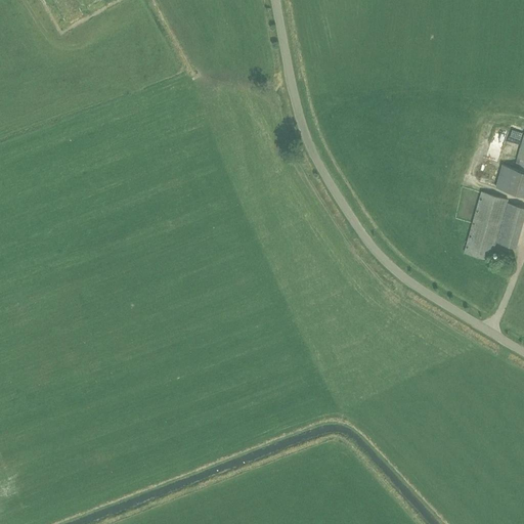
[(523,135),(515,168),(523,170),(523,135)]
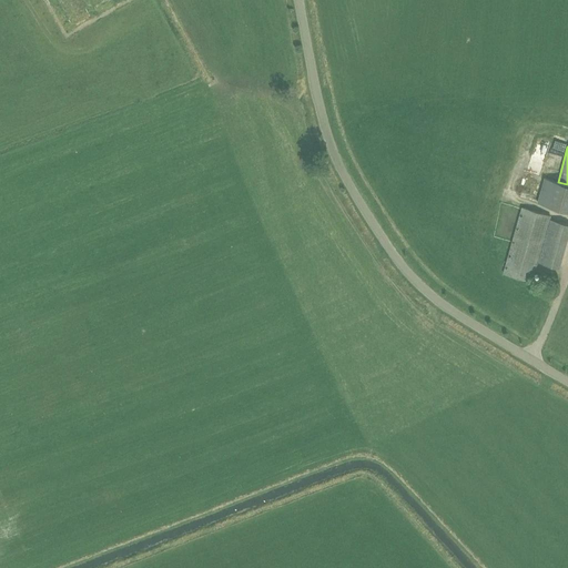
[(567,211),(567,184),(558,182),(545,179),(538,203),(567,211)]
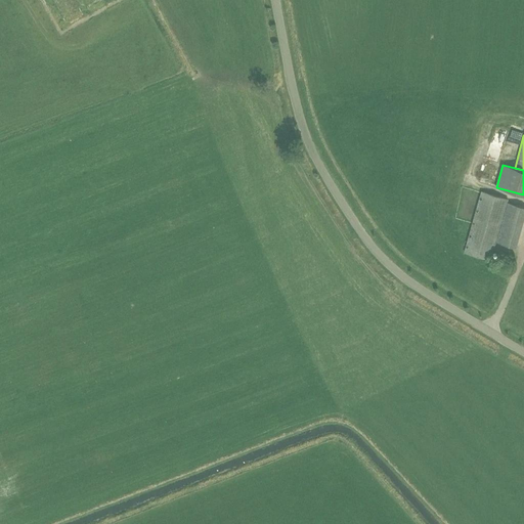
[(495,242),(507,202),(508,199),(481,191),(464,252),(490,259),(495,242)]
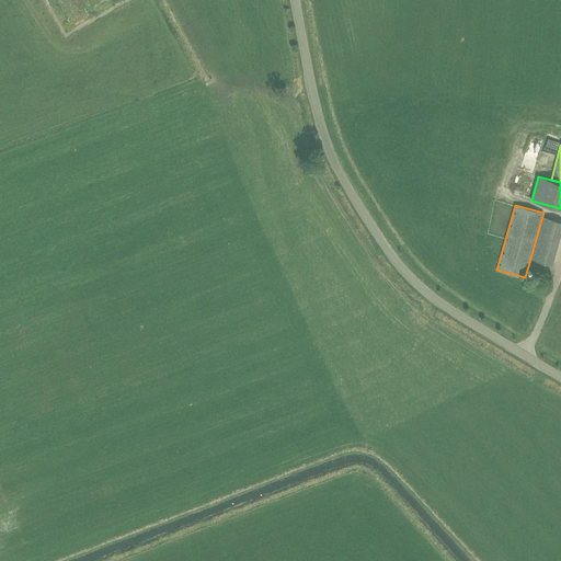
[(560,231),(560,221),(542,216),(530,259),(551,264),(560,231)]
